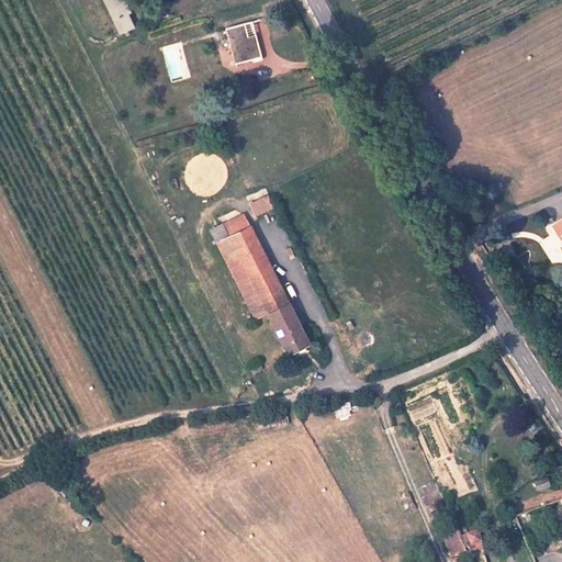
[(102,0),(120,35),(137,26),(124,0),(102,0)]
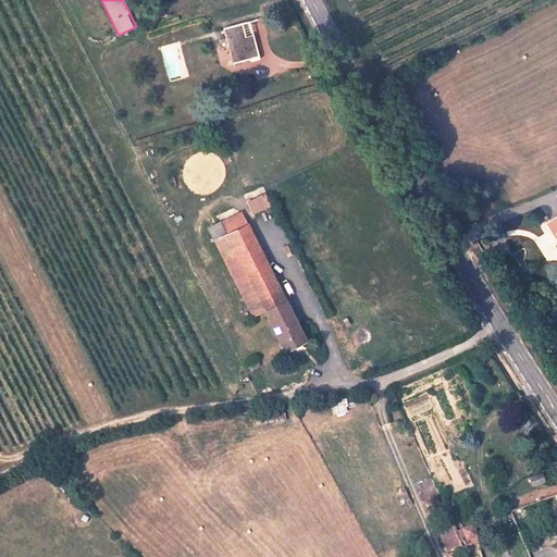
[(252,45),(249,34),(243,36),(239,22),(221,27),(231,60),(231,62),(248,58),(248,61),(257,59),(254,45),(252,45)]
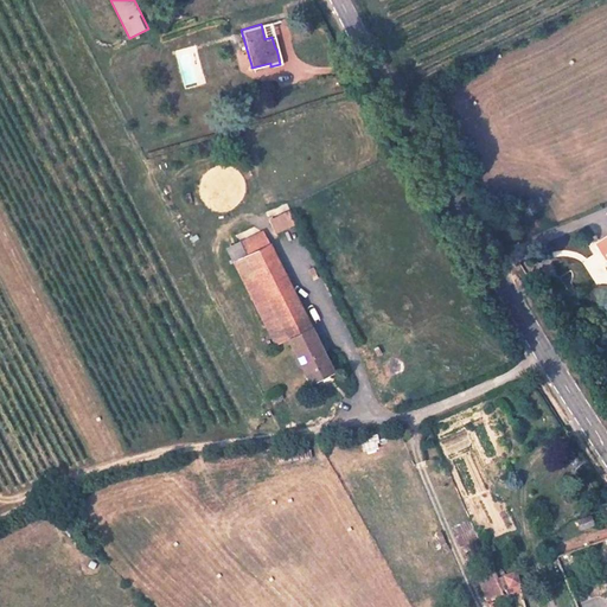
[(268,219),(273,234),(293,228),(288,212),(268,219)]
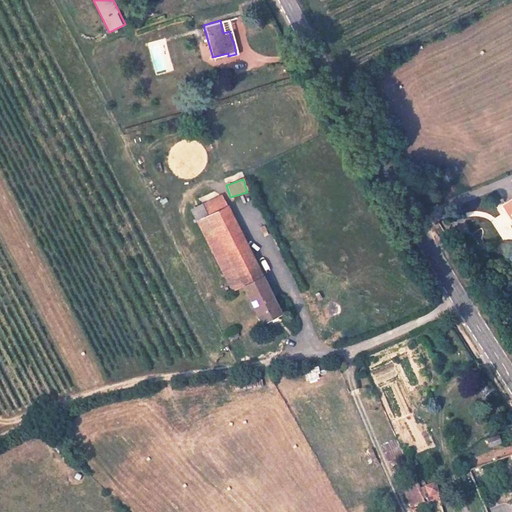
[(278,311),(227,213),(208,222),(259,321),(278,311)]
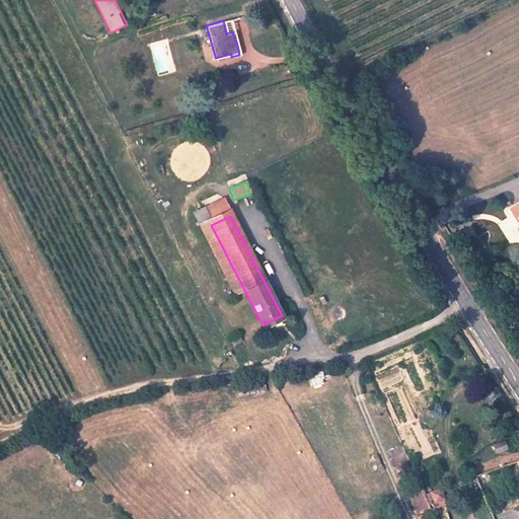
[(311,386),(324,383),(321,373),(308,377),(311,386)]
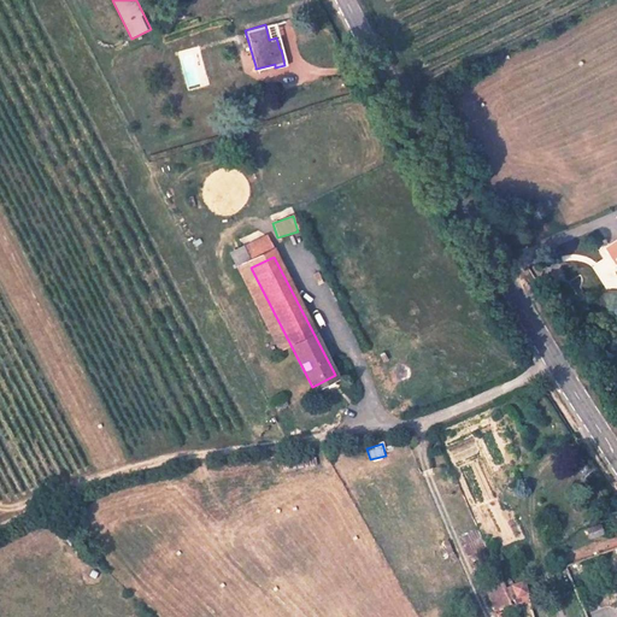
[(589,539),(605,535),(601,523),(586,527),(589,539)]
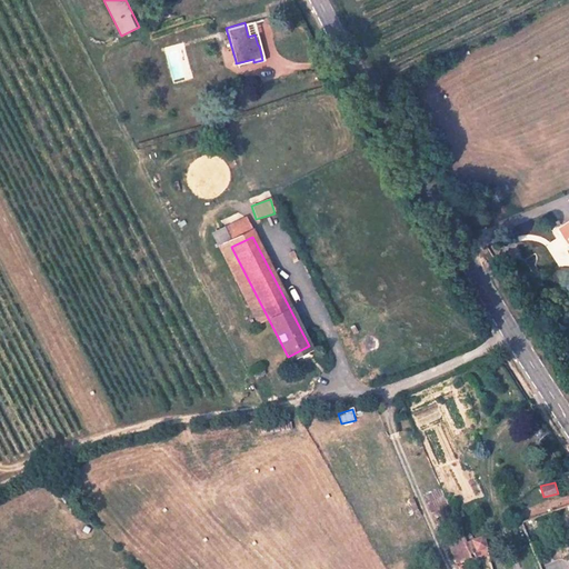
[(477,552),(478,557),(483,555),(479,540),(461,547),(466,557),(477,552)]
